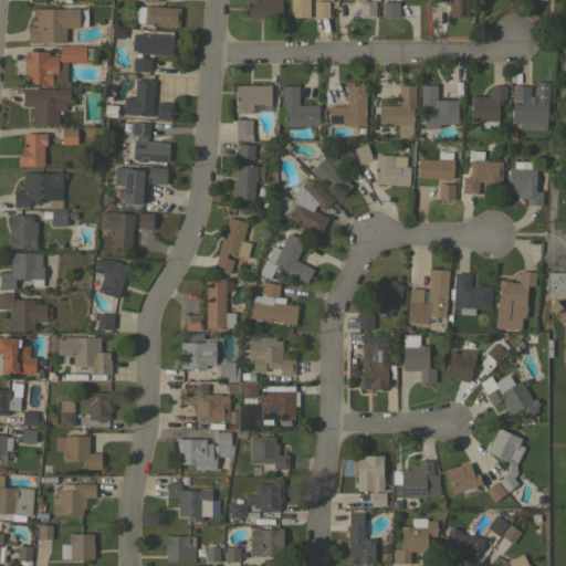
[(247,0),(280,0),(280,18),(247,18),(247,0)]
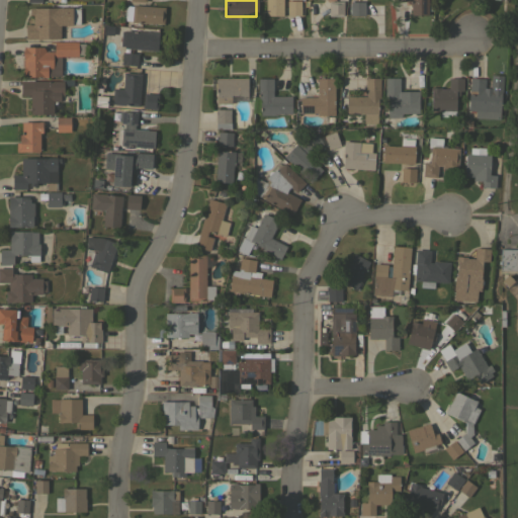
[(283,0),(283,15),(265,15),(265,0),(283,0)]
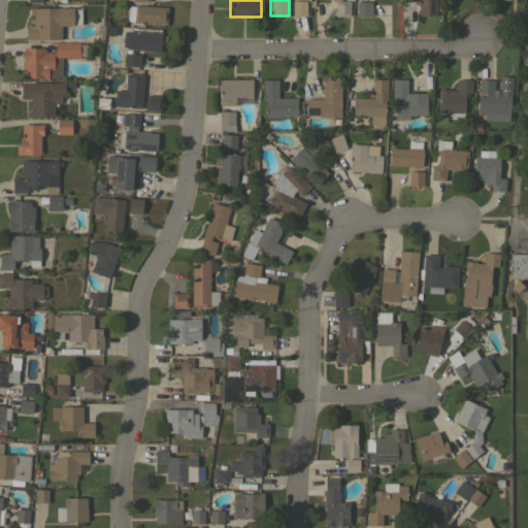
[(292,0),(306,0),(306,15),(292,15),(292,0)]
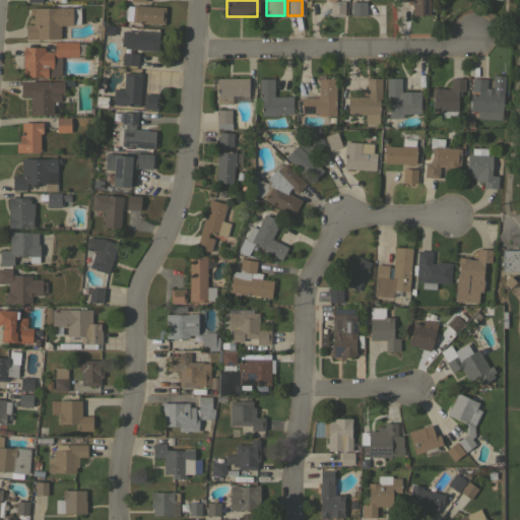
[(429,0),(430,14),(428,14),(428,16),(424,16),(424,14),(418,14),(418,15),(415,15),(415,14),(412,14),(412,0),(407,0),(407,1),(395,1),(395,0),(429,0)]
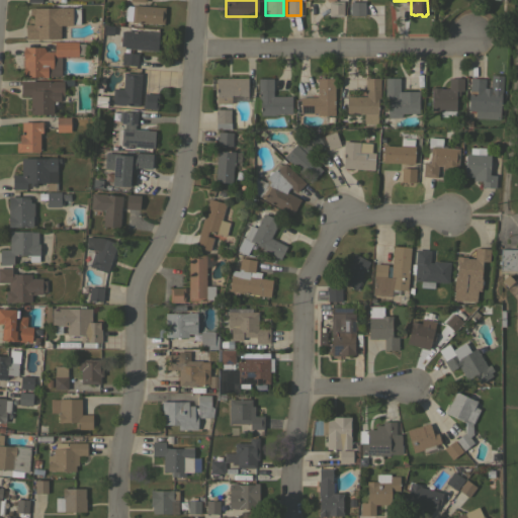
[(328,1),(343,1),(343,15),(329,15),(328,1)]
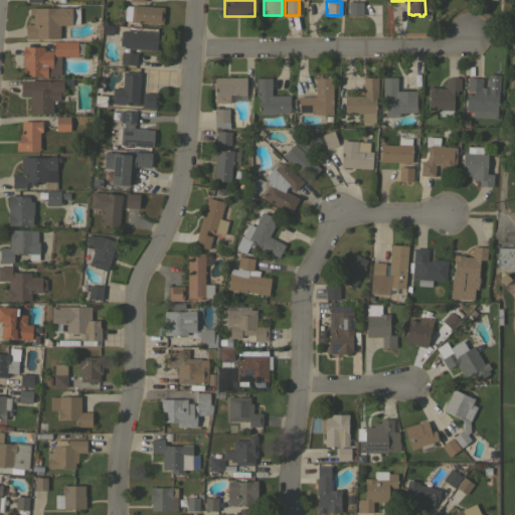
[(362,1),(362,15),(347,15),(348,1),(362,1)]
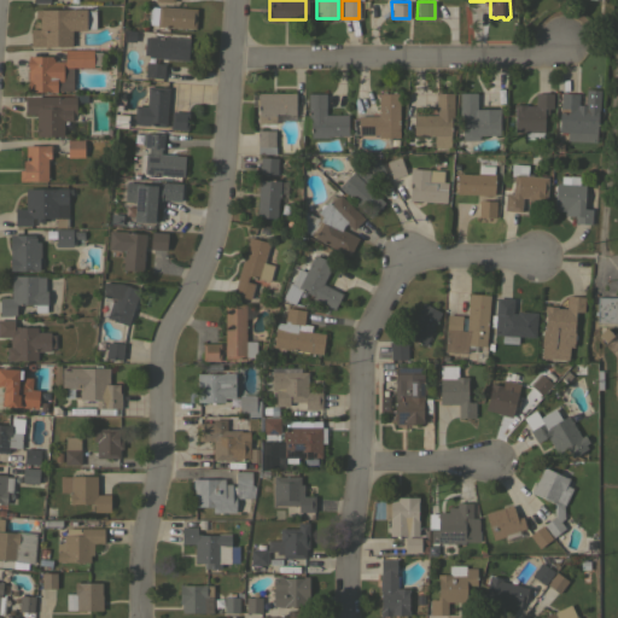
[(197,9),(194,29),(157,25),(157,24),(147,23),(149,6),(158,6),(158,5),(197,9)]
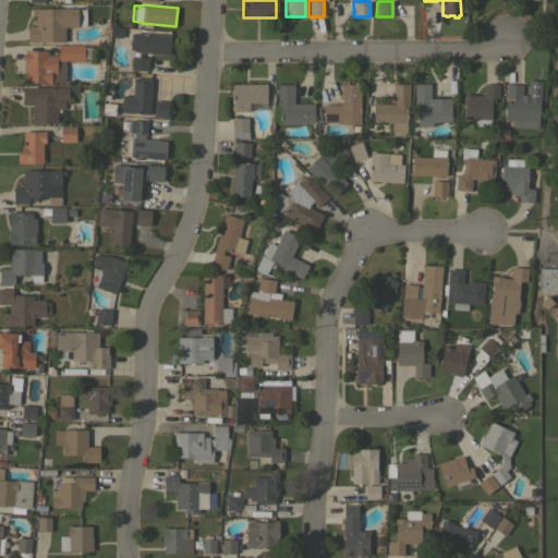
[(77,8),(77,9),(86,9),(86,25),(77,25),(77,27),(64,27),(64,41),(27,41),(27,26),(33,26),(33,15),(32,15),(32,8),(77,8)]
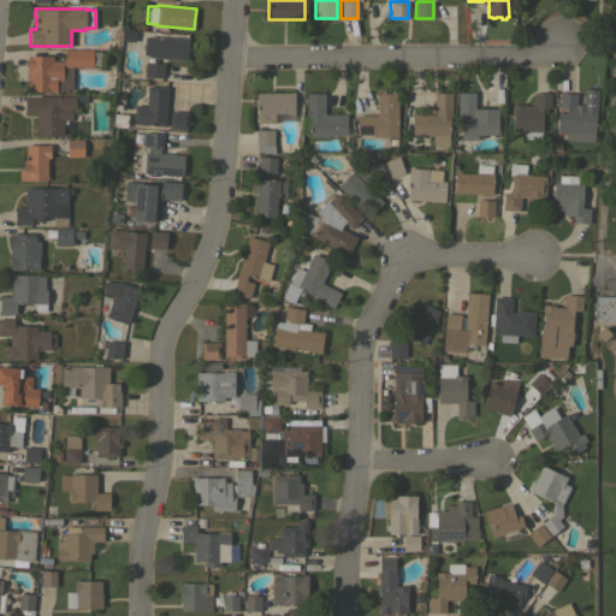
[(188,39),(187,60),(147,57),(148,55),(142,54),(143,37),(149,37),(149,36),(188,39)]
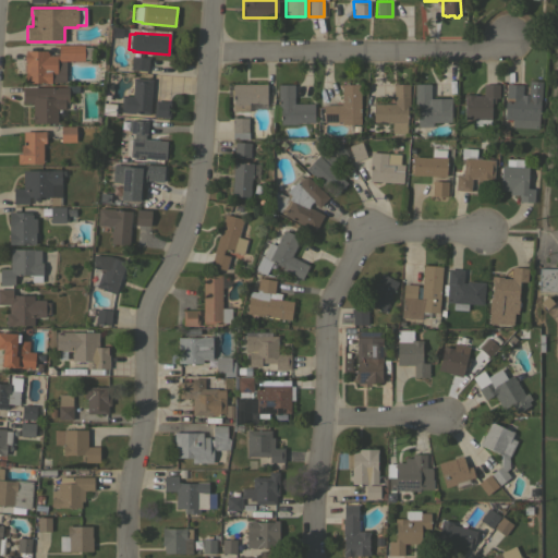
[(47,50),(47,52),(48,52),(48,55),(58,55),(58,45),(84,45),(84,46),(92,46),(92,59),(84,59),(84,60),(62,60),(62,76),(64,77),(63,83),(45,83),(45,82),(27,82),(27,83),(25,83),(25,81),(24,76),(25,72),(25,63),(24,57),(25,50),(47,50)]
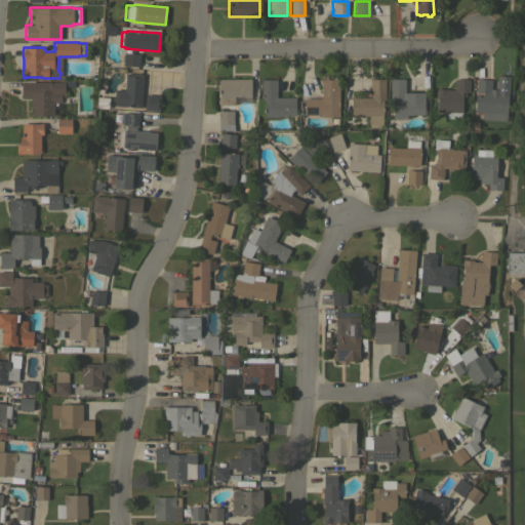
[(123,52),(139,53),(138,67),(122,66),(123,52)]
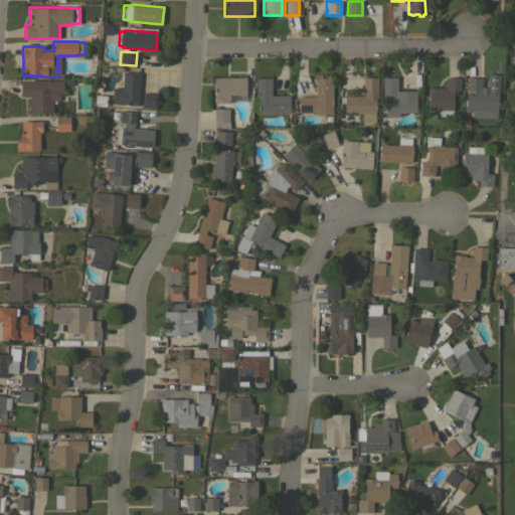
[(113,88),(122,89),(123,71),(130,72),(130,67),(141,67),(141,72),(140,72),(138,105),(112,103),(113,88)]
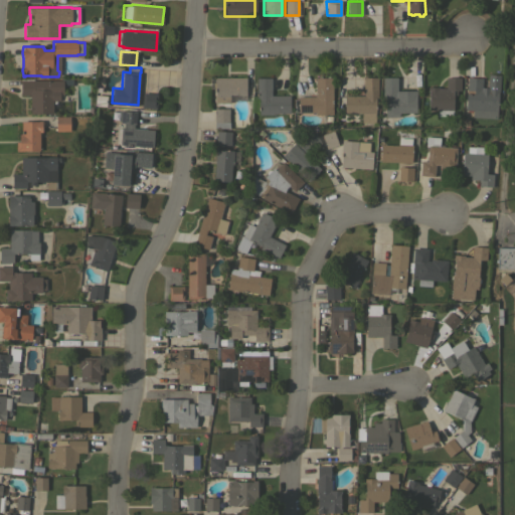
[(315,97),(315,77),(318,77),(318,76),(321,76),(321,77),(326,77),(326,75),(329,75),(329,77),(332,77),(332,105),(335,105),(335,113),(332,113),(332,114),(315,115),(315,113),(298,113),(298,97),(315,97)]
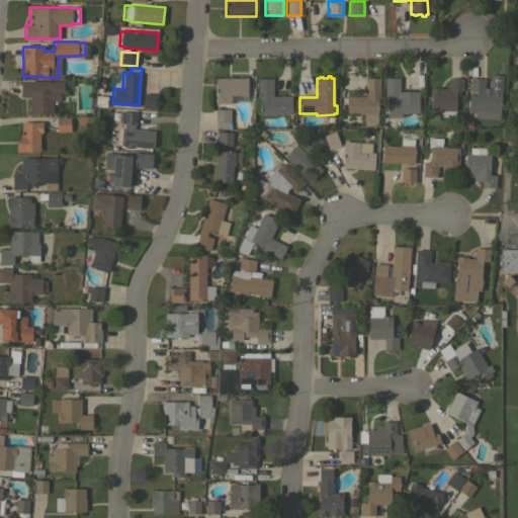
[(247,77),(247,99),(241,99),(241,95),(231,95),(231,103),(216,103),(216,85),(210,85),(210,79),(216,79),(216,77),(247,77)]
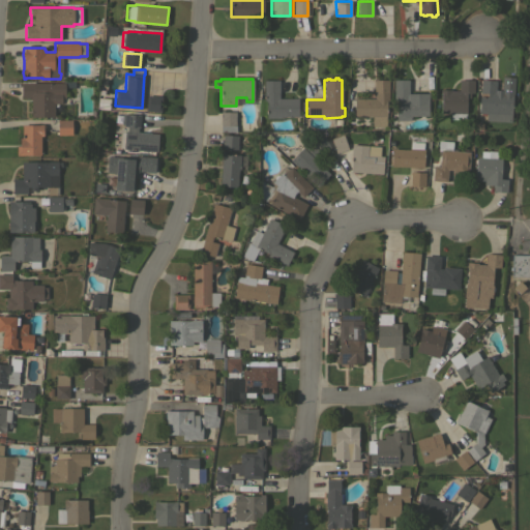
[(374,98),(374,93),(374,80),(388,79),(388,100),(386,100),(386,126),(372,126),(372,116),(354,116),(354,98),(374,98)]
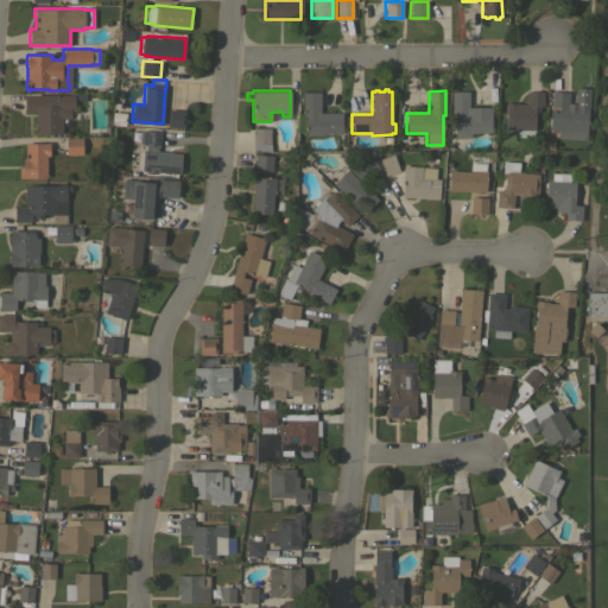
[(451,101),(449,101),(449,92),(451,92),(451,90),(468,90),(468,107),(491,107),(491,133),(472,133),(472,134),(470,134),(470,138),(455,138),(455,134),(454,134),(454,115),(451,115),(451,101)]
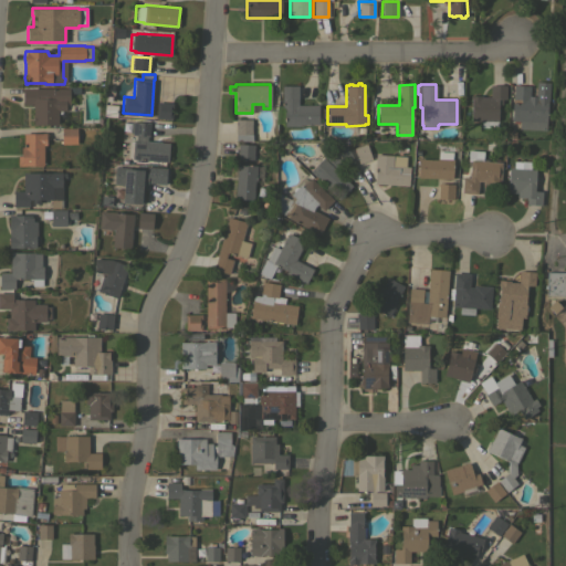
[(282,85),(297,85),(297,105),(318,105),(318,124),(300,124),(300,125),(284,125),(284,122),(278,122),(278,106),(282,106),(282,85)]
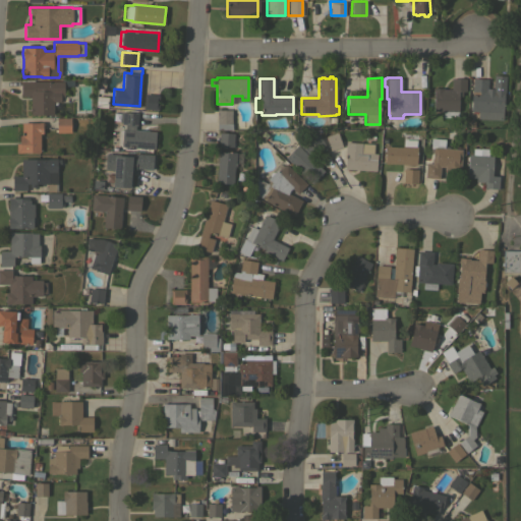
[(451,78),(465,78),(465,91),(460,91),(460,95),(458,95),(458,111),(457,111),(457,117),(443,117),(443,111),(433,111),(433,92),(432,92),(432,88),(443,88),(443,89),(451,89),(451,78)]
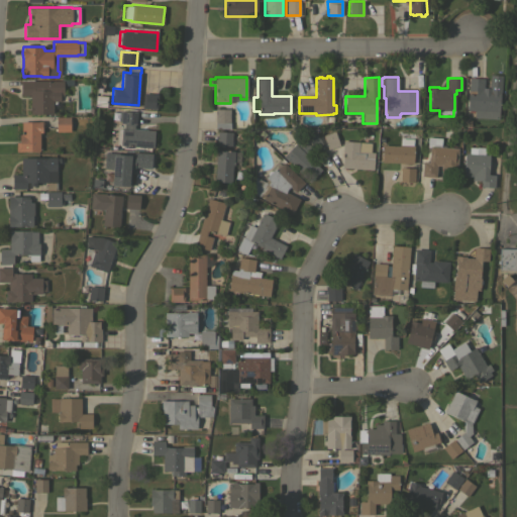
[(469,78),(484,79),(483,89),(490,90),(491,89),(501,89),(501,93),(500,93),(498,112),(489,111),(489,116),(476,115),(477,111),(467,110),(468,93),(469,90),(469,78)]
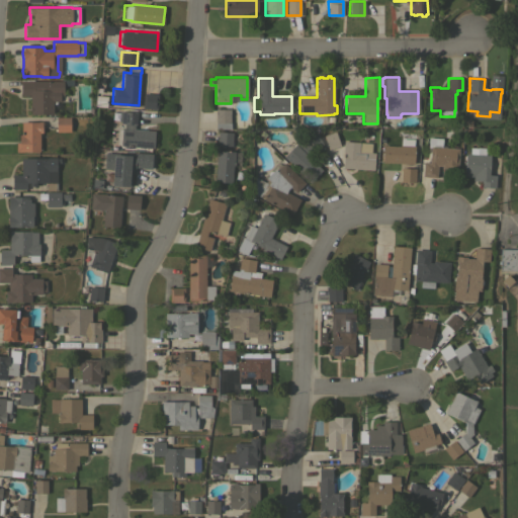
[(63,81),(63,95),(60,95),(60,101),(53,101),(53,113),(30,113),(30,95),(20,95),(20,81),(63,81)]
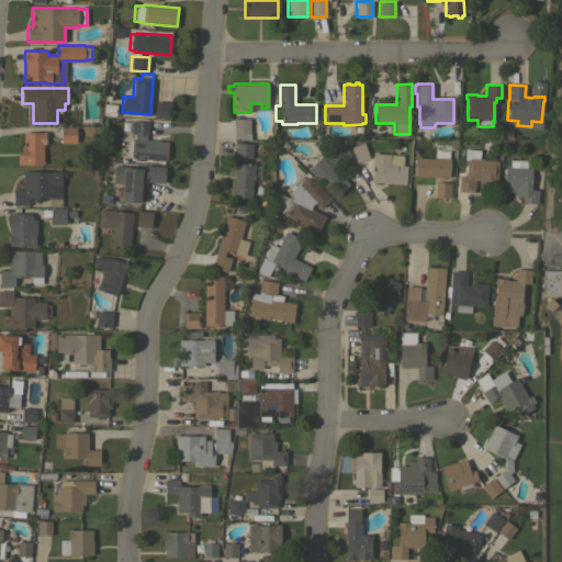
[(170,119),(154,116),(155,101),(171,102),(170,119)]
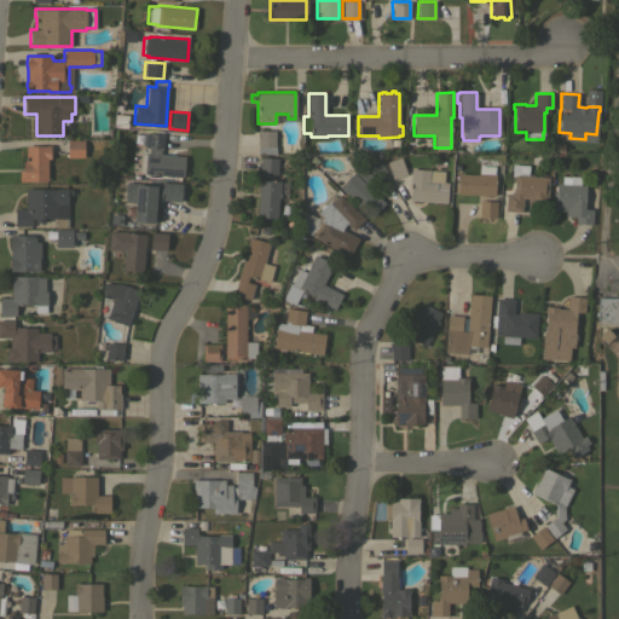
[(258,129),(275,131),(275,146),(276,146),(276,154),(258,154),(258,129)]
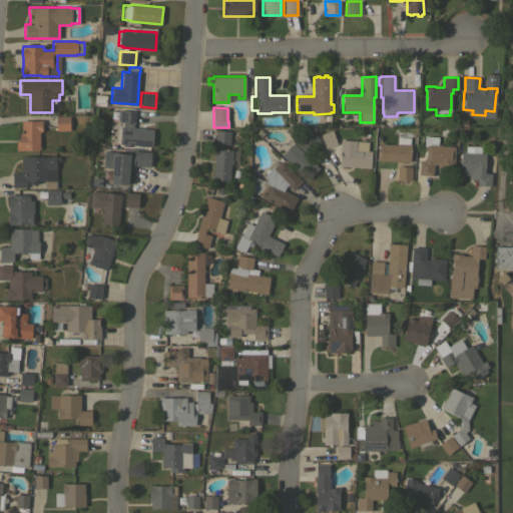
[(119,144),(120,126),(123,126),(123,122),(119,122),(120,110),(135,111),(134,123),(133,123),(133,127),(153,129),(152,146),(119,144)]
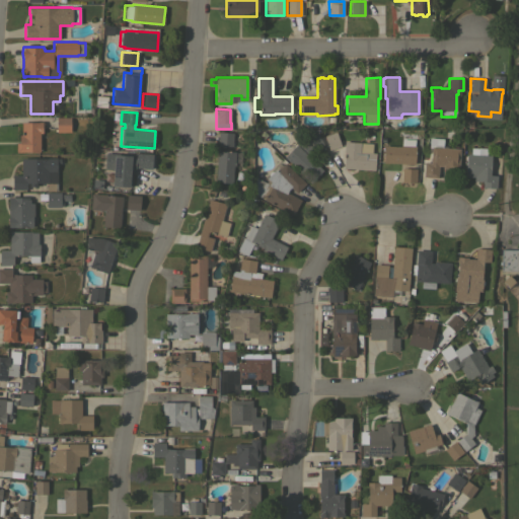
[(70,117),(70,132),(56,132),(56,117),(70,117)]
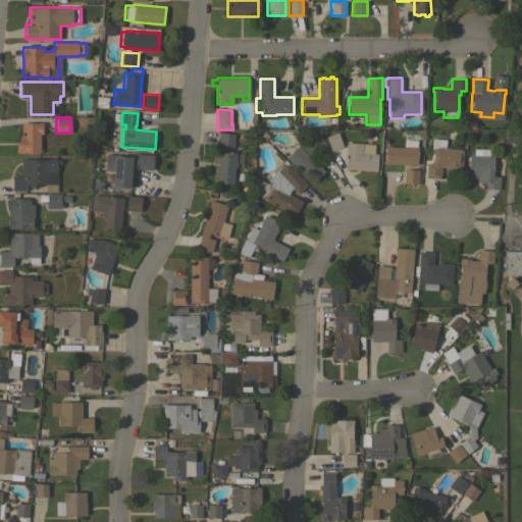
[(39,122),(42,122),(42,123),(44,123),(44,128),(43,128),(43,134),(40,134),(40,152),(23,152),(23,153),(15,153),(15,144),(19,144),(19,136),(21,136),(21,122),(39,122)]
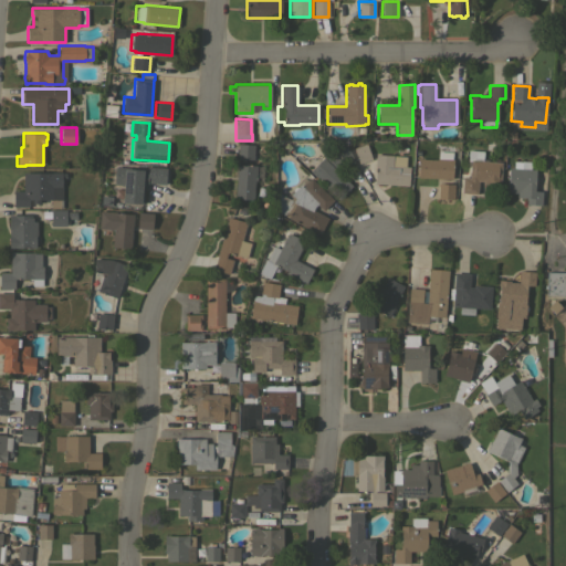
[(238,143),(254,144),(253,159),(237,158),(238,143)]
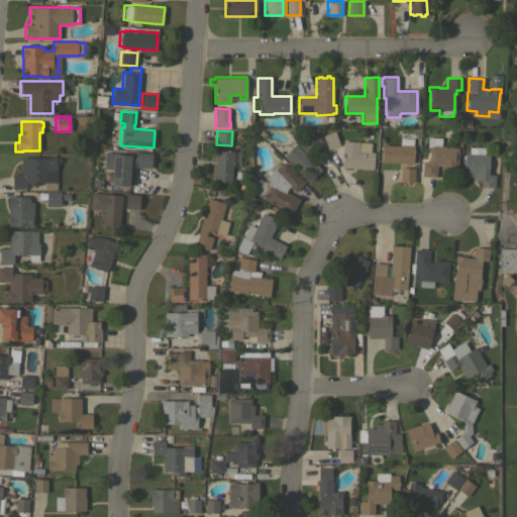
[(314,130),(322,144),(312,149),(319,162),(316,165),(321,170),(319,172),(320,172),(317,175),(317,174),(313,177),(314,178),(311,181),(311,180),(309,182),(294,167),(292,169),(286,163),(288,161),(283,156),(295,143),(295,144),(303,137),(314,130)]
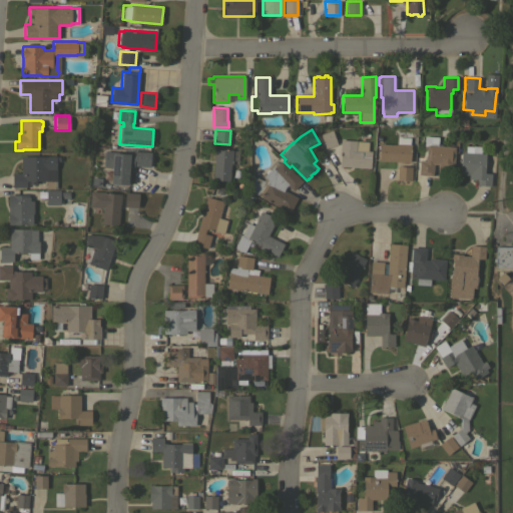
[(332,130),(337,144),(325,148),(320,133),(332,130)]
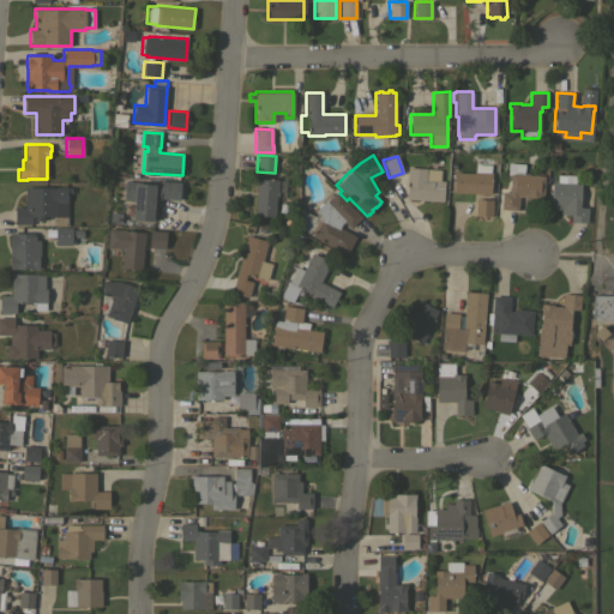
[(501,192),(509,192),(510,174),(507,174),(507,162),(524,163),(523,174),(545,175),(542,200),(523,199),(523,196),(518,196),(517,210),(500,209),(501,192)]
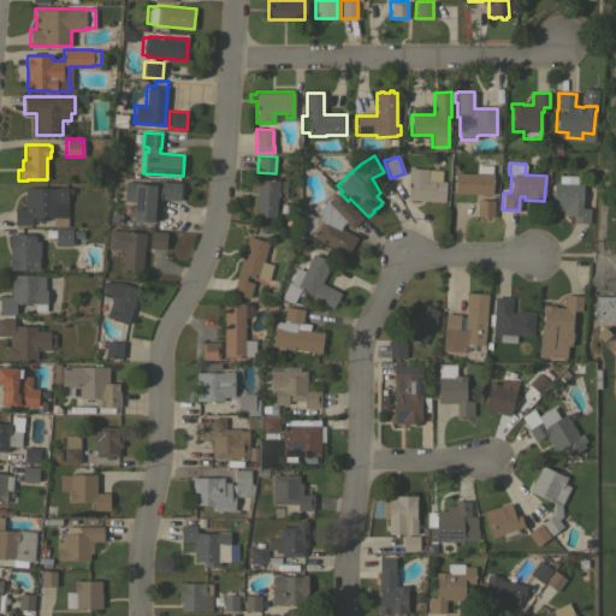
[(427,169),(427,170),(442,170),(440,181),(445,181),(444,202),(407,200),(408,181),(408,167),(427,169)]
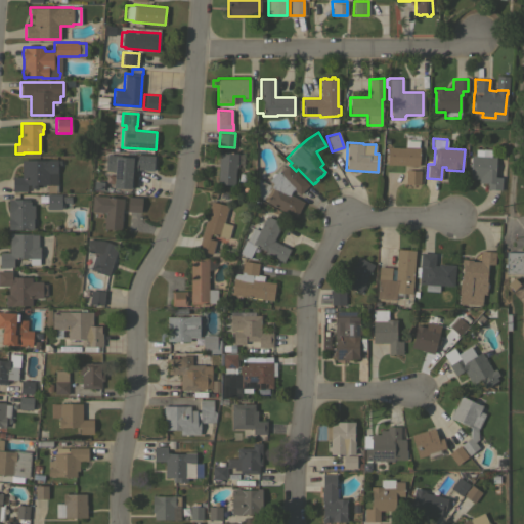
[(403,148),(403,146),(419,147),(418,166),(386,165),(387,147),(403,148)]
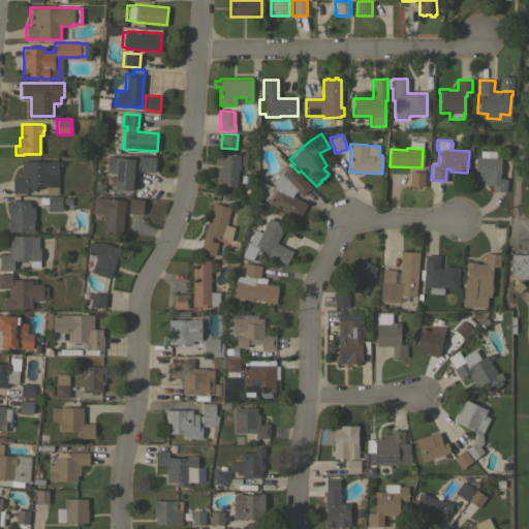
[(221,153),(240,154),(239,169),(238,168),(238,170),(242,170),(241,175),(237,175),(237,186),(219,185),(221,153)]
